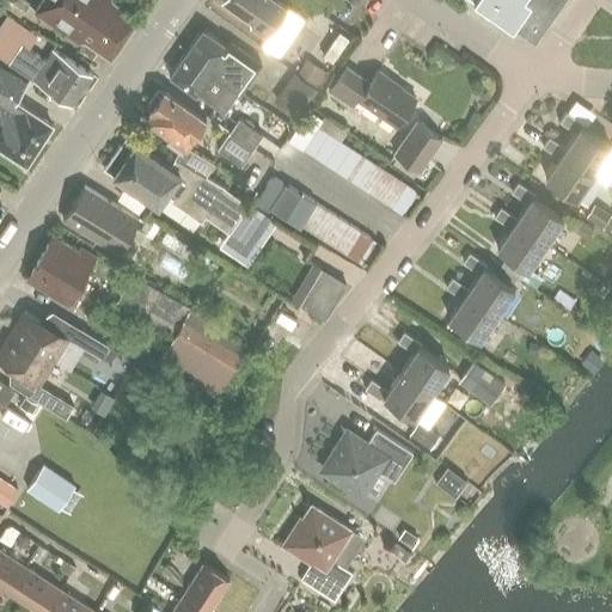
[(0,0),(0,2),(19,16),(25,7),(14,0),(0,0)]
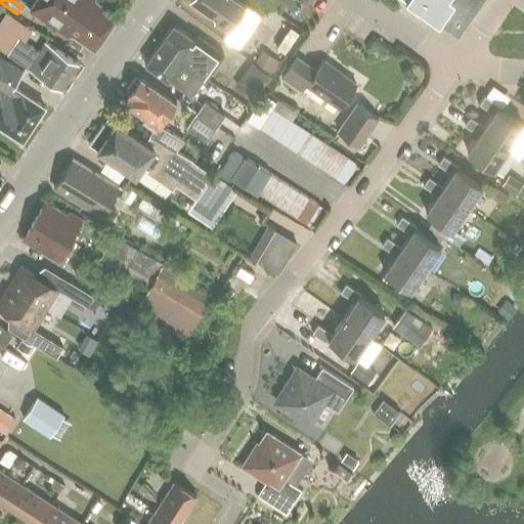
[(36,0),(35,2),(30,10),(42,18),(67,35),(72,34),(94,49),(107,30),(98,24),(107,9),(95,0),(94,0),(36,0)]
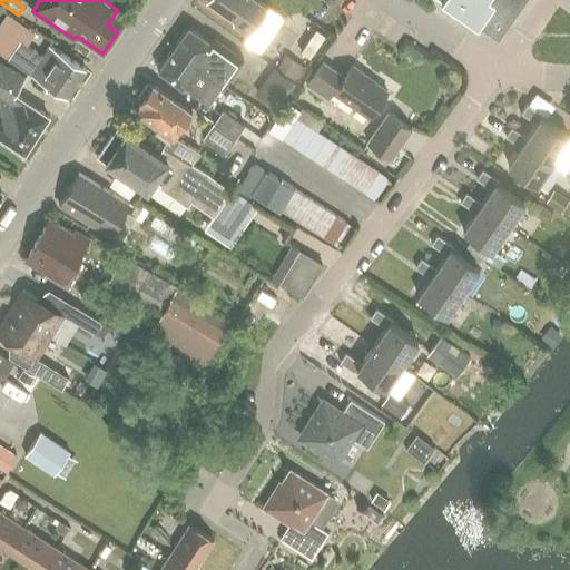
[(248,37),(268,9),(256,0),(207,0),(207,1),(232,19),(233,26),(248,37)]
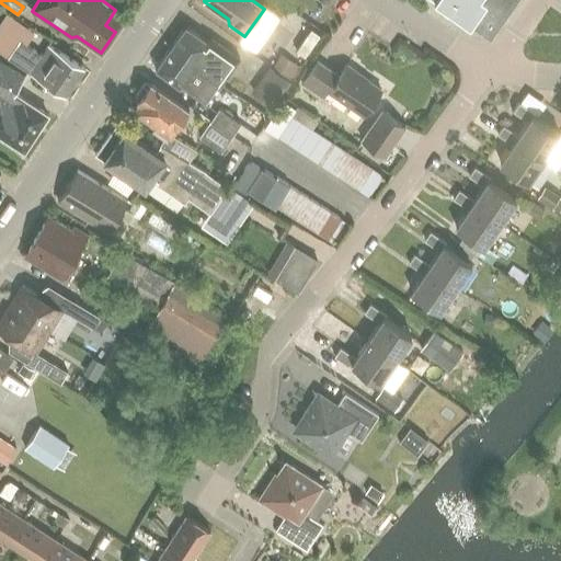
[(434,0),(491,39),(518,0),(434,0)]
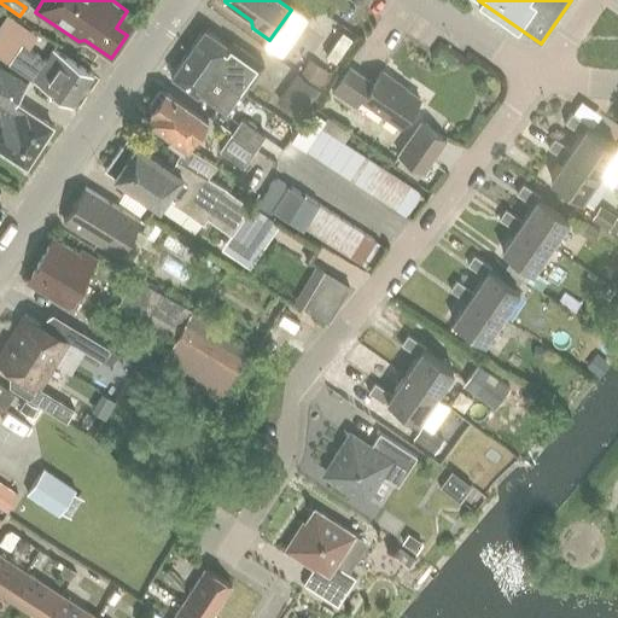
[(245,92),(264,64),(234,41),(231,46),(205,27),(188,51),(245,92)]
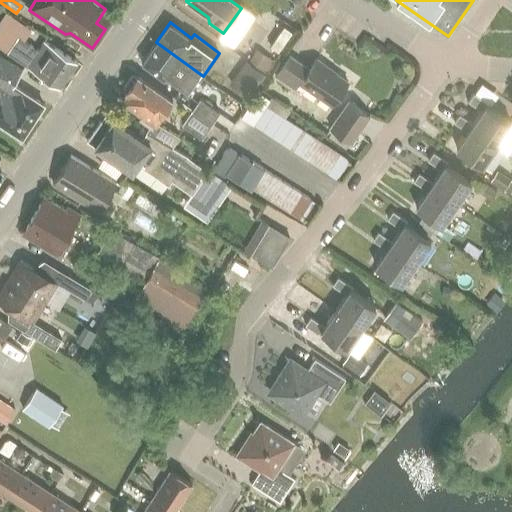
[(14,42),(7,53),(27,66),(59,87),(75,62),(44,41),(38,50),(32,46),(18,37),(14,42)]
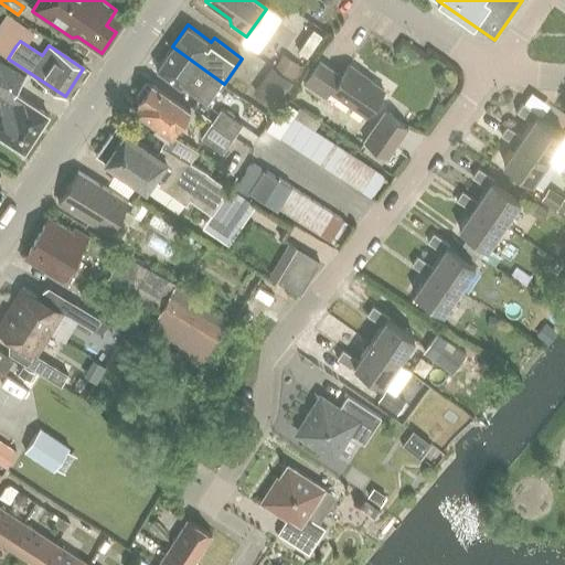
[(209,105),(224,84),(172,46),(157,68),(181,86),(181,85),(209,105)]
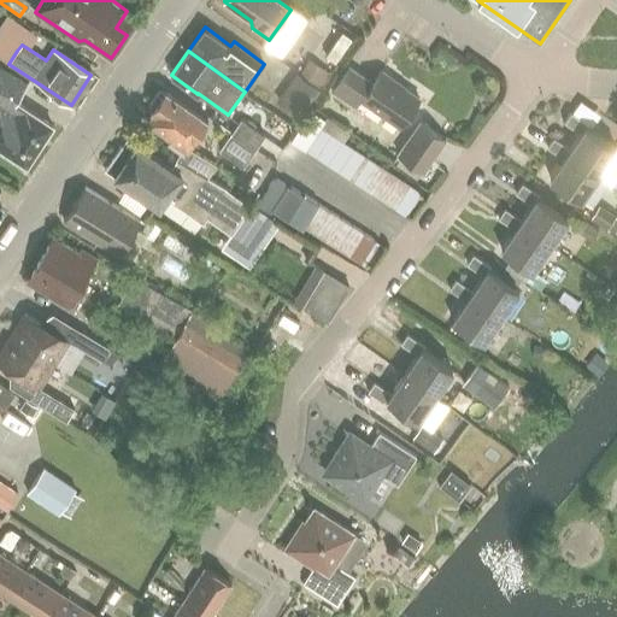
[(0,147),(25,165),(51,125),(15,103),(27,84),(0,66),(0,147)]
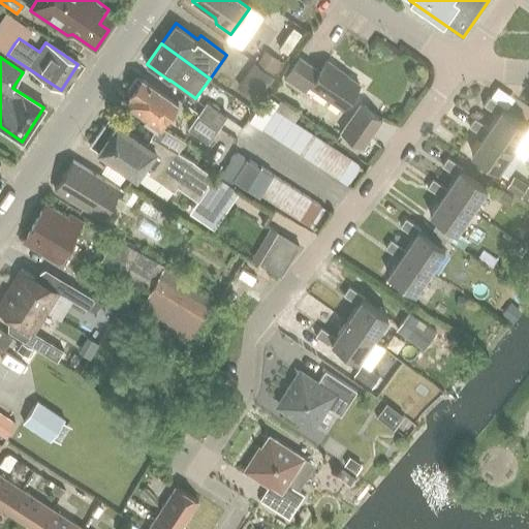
[(344,111),(361,87),(327,62),(319,73),(299,59),(284,79),(305,93),(310,86),(344,111)]
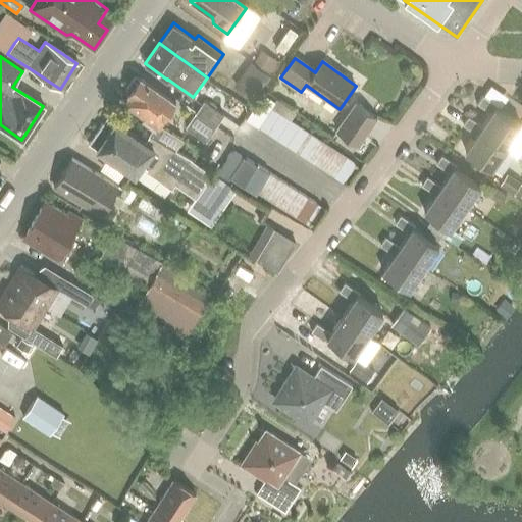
[(252,65),(236,89),(253,100),(268,76),(252,65)]
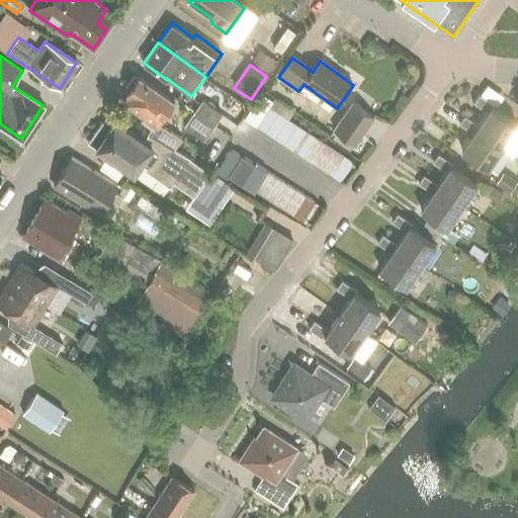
[(128,95),(123,102),(143,116),(140,120),(152,128),(148,135),(149,135),(175,148),(181,139),(160,124),(175,103),(139,78),(138,79),(134,77),(124,90),(128,92),(126,94),(128,95)]
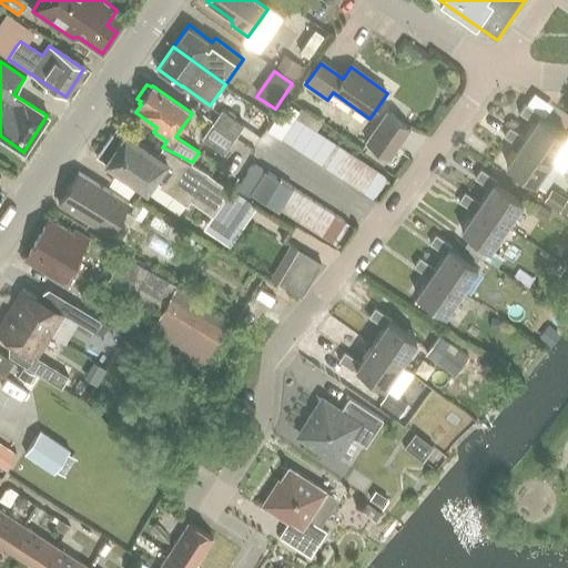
[(252,103),(244,118),(261,127),(269,113),(252,103)]
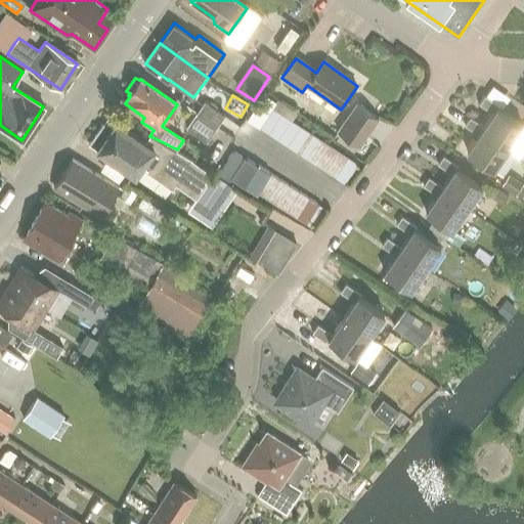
[(485,96),(480,103),(494,114),(485,127),(483,130),(509,147),(523,126),(498,110),(500,106),(485,96)]
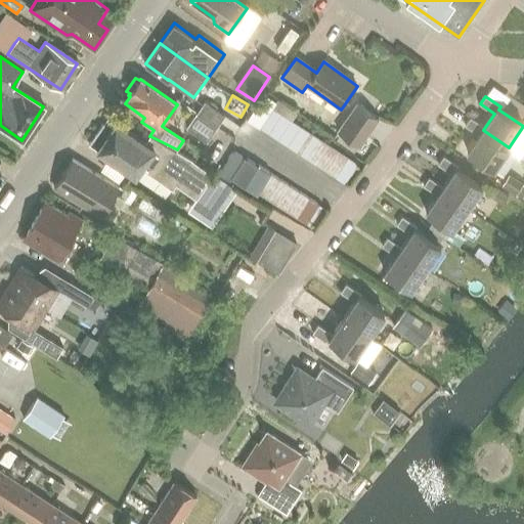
[(257,129),(269,110),(273,104),(261,97),(245,121),(257,129)]
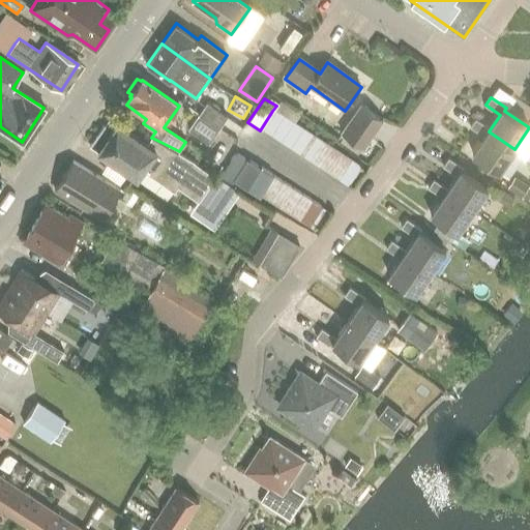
[(206,102),(198,114),(218,127),(226,117),(206,102)]
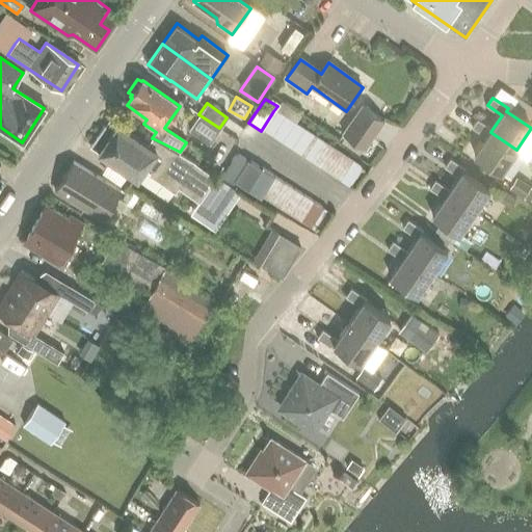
[(362,105),(342,133),(365,150),(384,121),(362,105)]
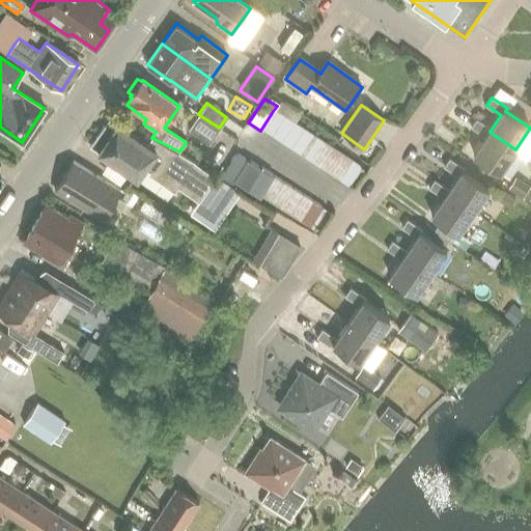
[(271,137),(283,118),(273,111),(260,131),(271,137)]
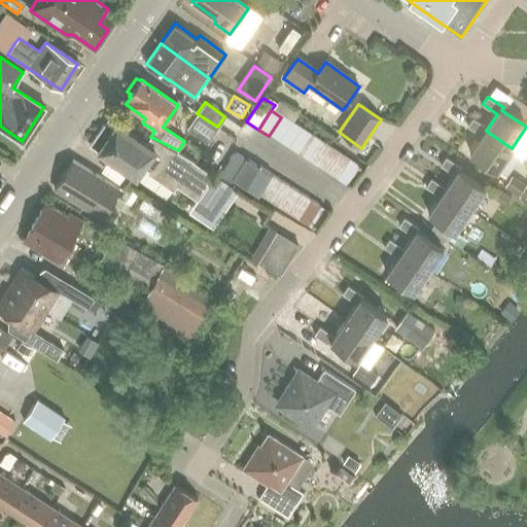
[(186,128),(207,142),(217,127),(197,113),(186,128)]
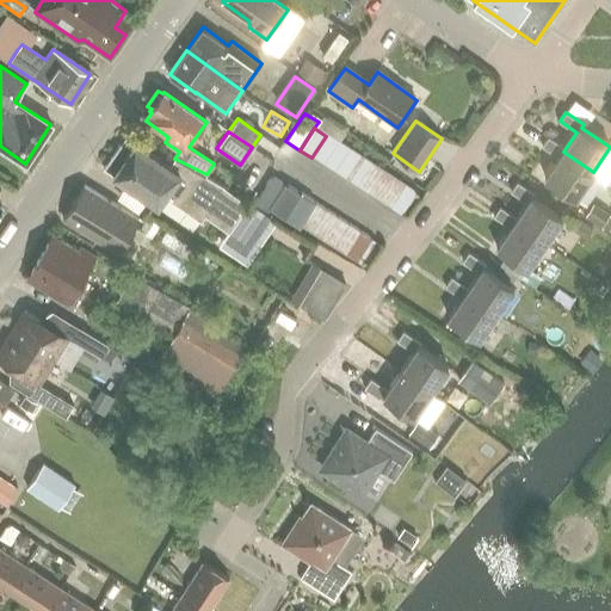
[(204,216),(228,233),(218,246),(245,264),(273,221),(272,220),(248,204),(244,201),(228,190),(207,174),(176,159),(170,167),(125,136),(103,168),(158,207),(165,195),(202,220),(204,216)]
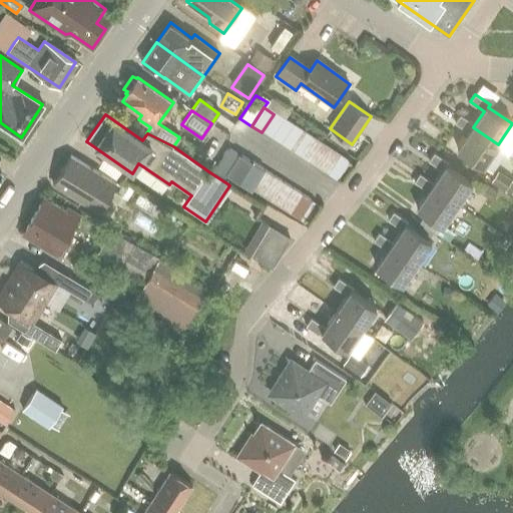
[(283,120),(276,115),(274,114),(262,132),(271,138),(283,120)]
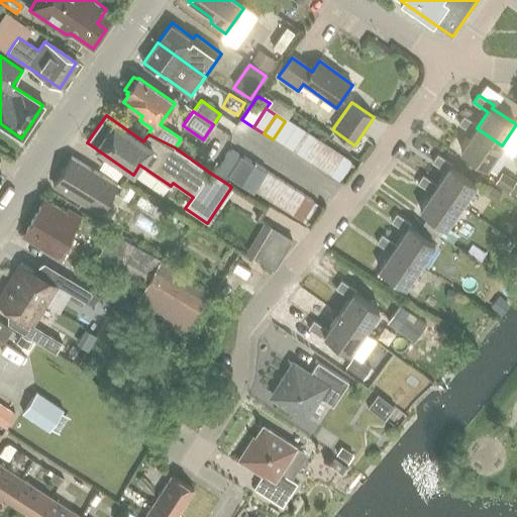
[(464,115),(459,123),(473,133),(461,149),(487,168),(502,145),(477,128),(479,125),(464,115)]
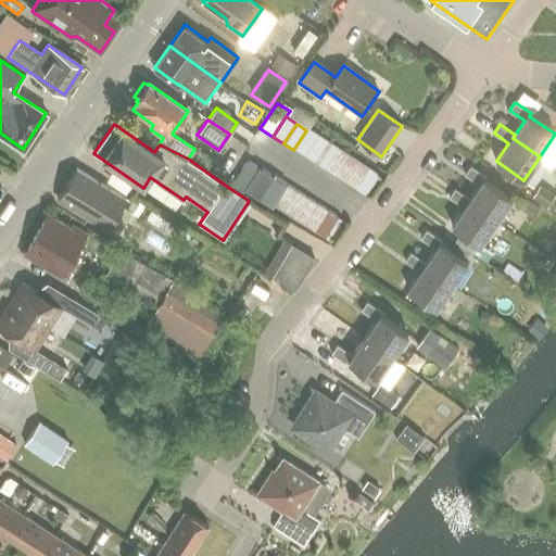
[(303,156),(316,137),(306,130),(293,150),(303,156)]
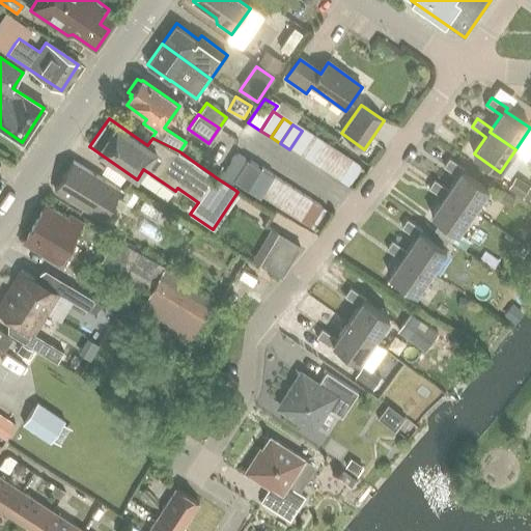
[(300,156),(312,137),(302,131),(289,149),(300,156)]
